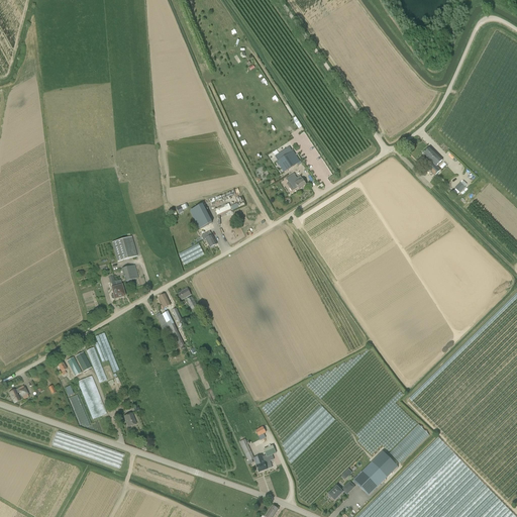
[(279,161),(277,163),(284,173),(295,166),(300,163),(293,151),(292,151),(291,152),(288,148),(277,157),(279,161)]
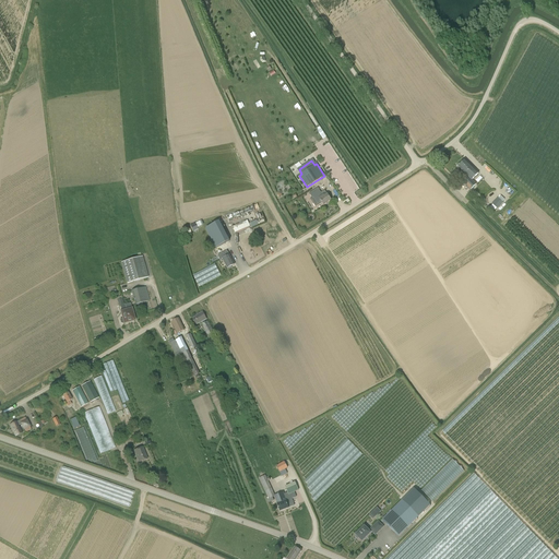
[(478,174),(465,161),(459,167),(467,177),(462,182),(471,190),(476,185),(472,180),(478,174)]
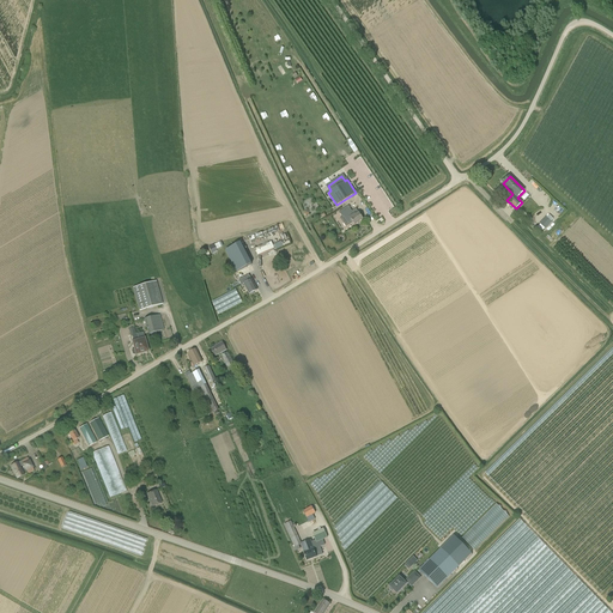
[(352,212),(349,206),(339,212),(343,218),(344,217),(349,224),(352,222),(354,225),(363,220),(358,213),(356,210),(352,212)]
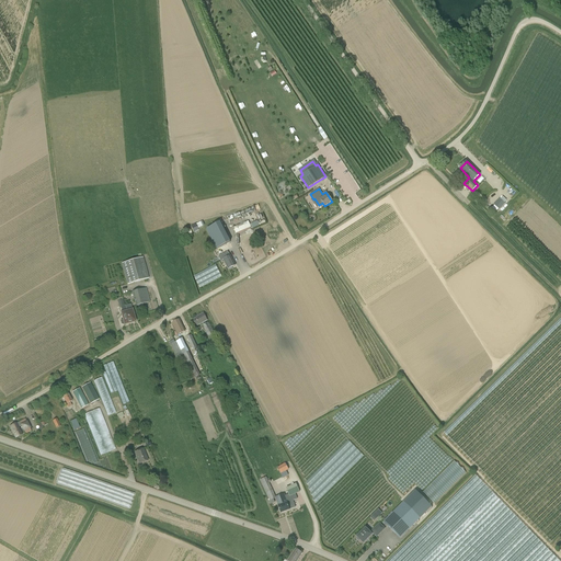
[(506,201),(503,196),(501,199),(500,198),(494,205),(494,206),(492,208),(496,212),(499,209),(505,204),(504,203),(506,201)]
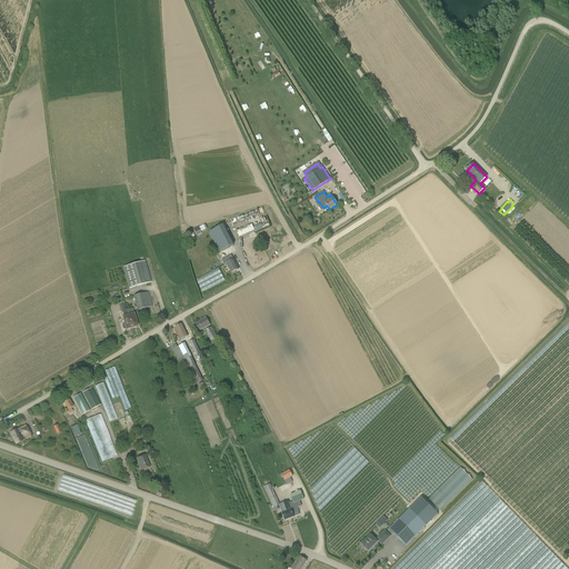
[(232,245),(219,250),(222,257),(235,251),(232,245)]
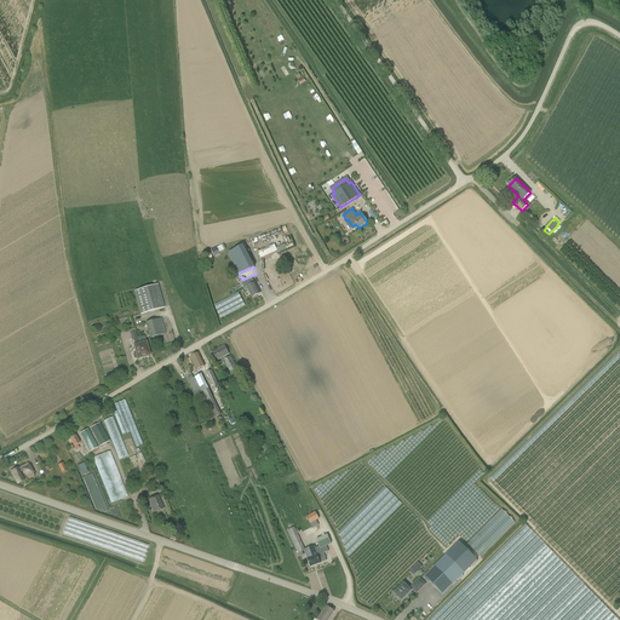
[(252,280),(242,285),(245,291),(247,290),(252,298),(259,294),(254,283),(252,280)]
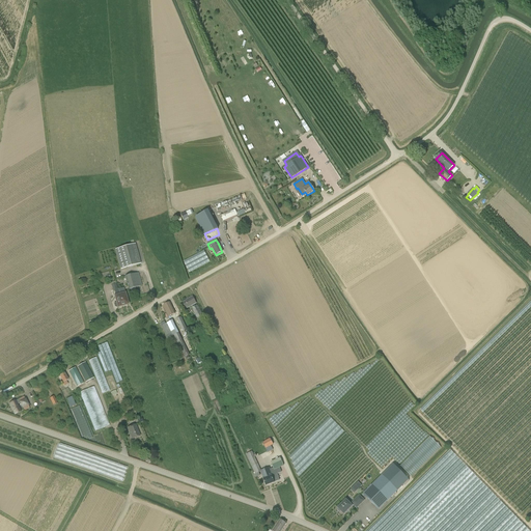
[(120,270),(141,263),(135,244),(114,249),(120,270)]
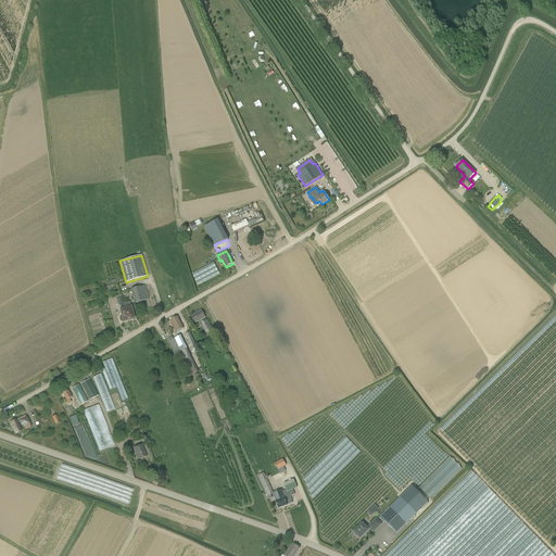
[(135,303),(149,300),(146,286),(130,290),(135,303)]
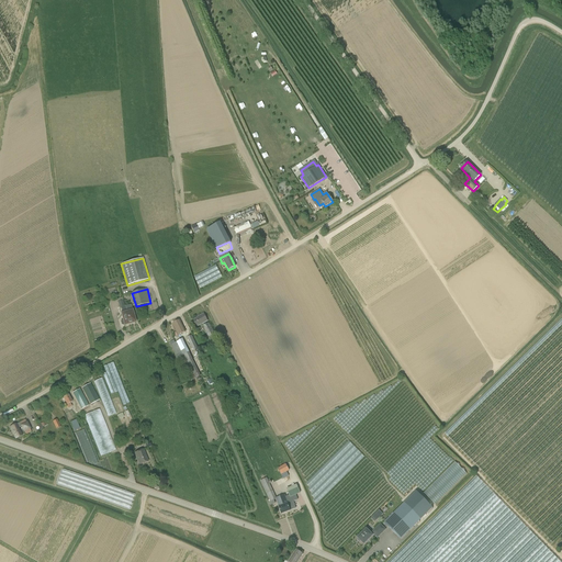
[(123,321),(121,321),(121,322),(122,325),(123,326),(124,325),(124,326),(136,323),(132,311),(131,305),(124,307),(123,301),(117,302),(120,308),(121,308),(122,313),(121,313),(123,321)]
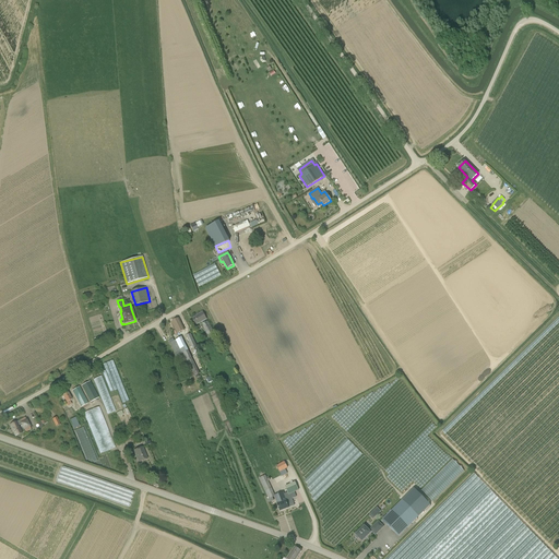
[(202,312),(198,314),(198,316),(191,319),(194,326),(206,320),(203,314),(202,312)]
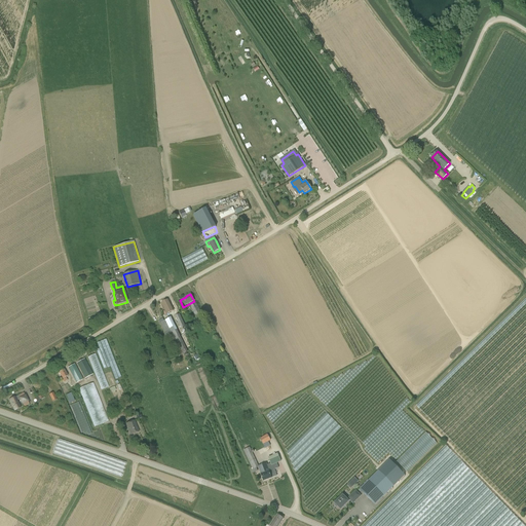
[(164,311),(162,312),(164,315),(166,314),(174,310),(168,300),(161,304),(164,310),(164,311)]
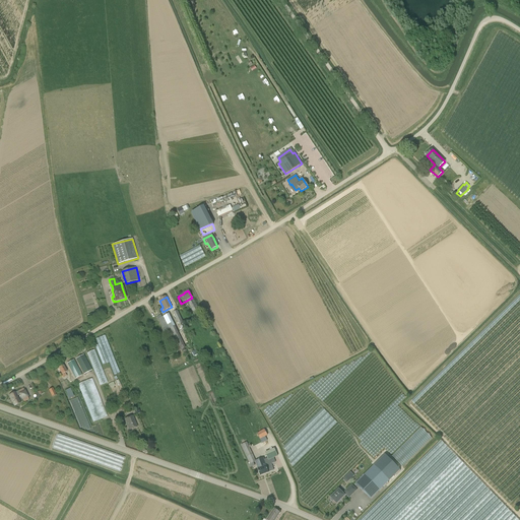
[(193,299),(187,302),(193,312),(198,309),(193,299)]
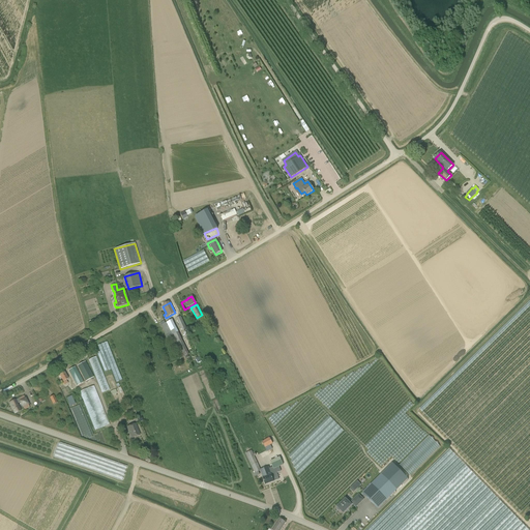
[(182,331),(186,329),(181,317),(176,319),(182,331)]
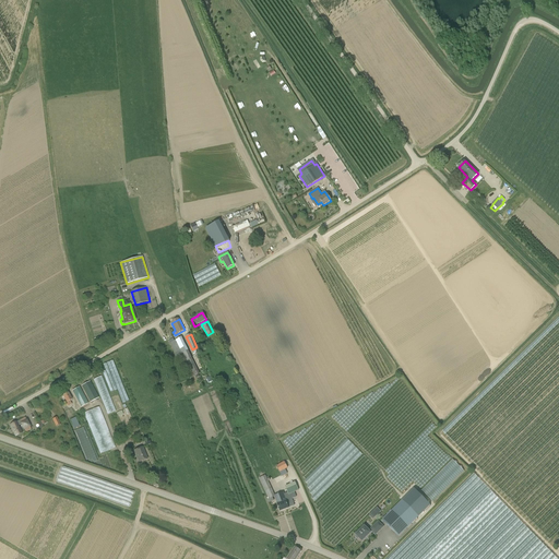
[(187,361),(192,358),(181,337),(174,341),(173,339),(168,341),(176,356),(182,353),(187,361)]
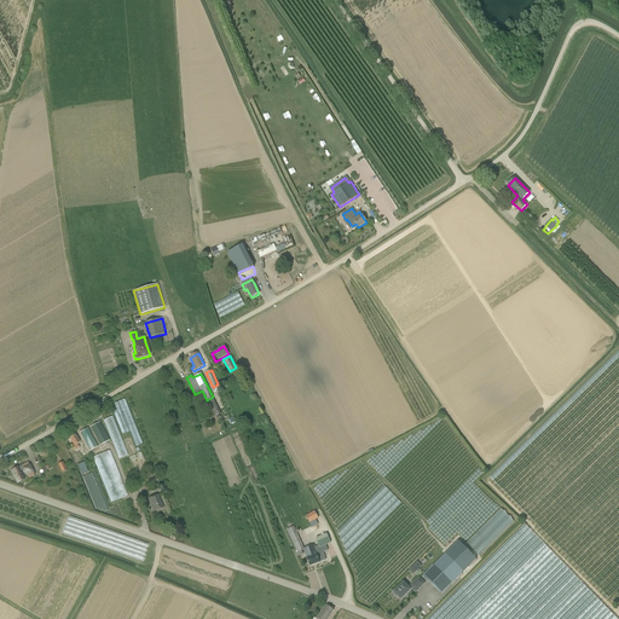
[(127,455),(114,416),(104,420),(119,458),(127,455)]
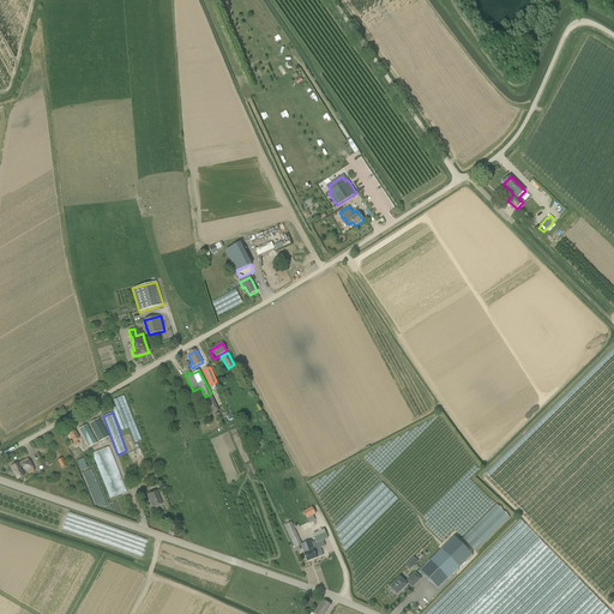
[(108,438),(98,419),(89,423),(98,441),(108,438)]
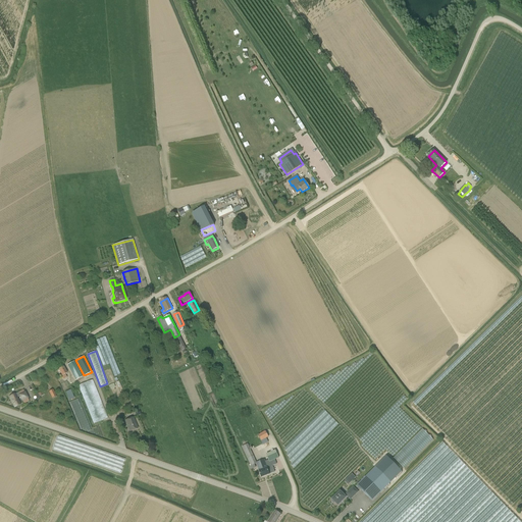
[(75,380),(82,377),(73,362),(67,365),(75,380)]
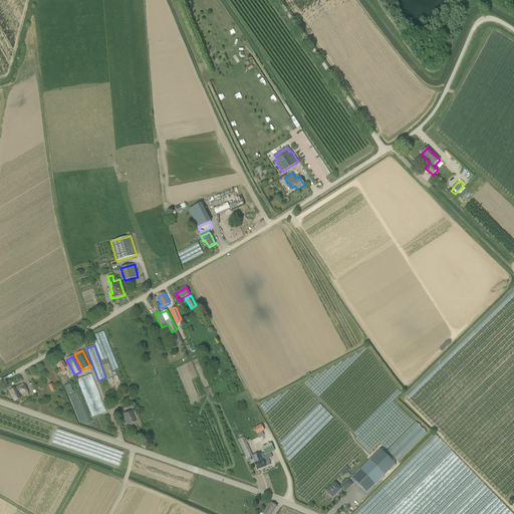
[(65,367),(61,360),(56,363),(61,370),(63,373),(65,371),(64,368),(65,367)]
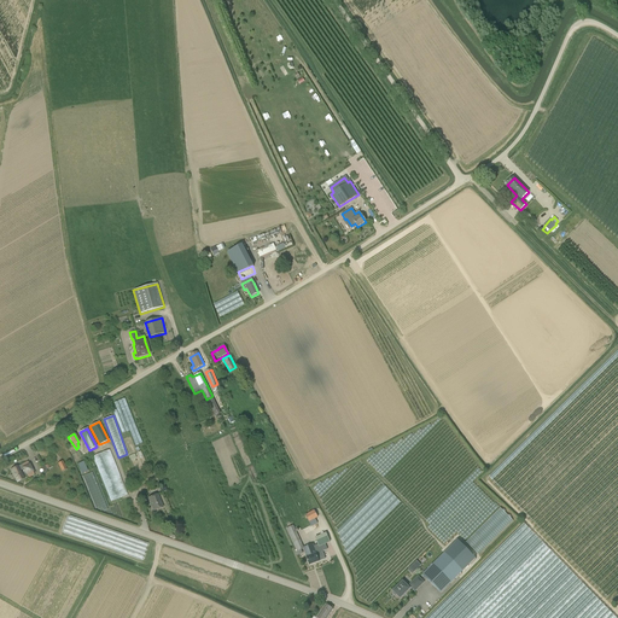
[(94,455),(109,501),(127,496),(112,449),(94,455)]
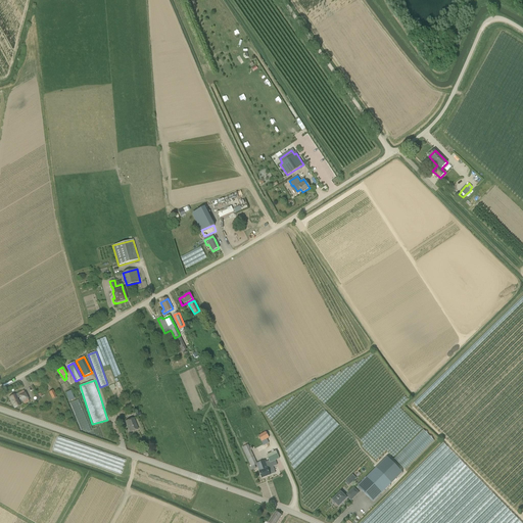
[(24,391),(9,397),(14,409),(20,406),(17,398),(19,397),(24,405),(29,402),(24,391)]
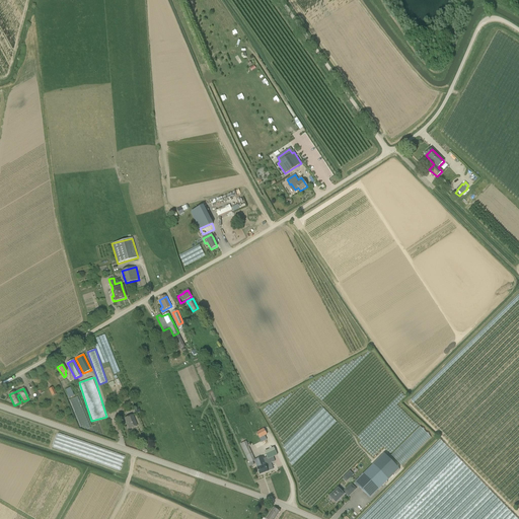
[(73,410),(81,406),(78,396),(69,399),(73,410)]
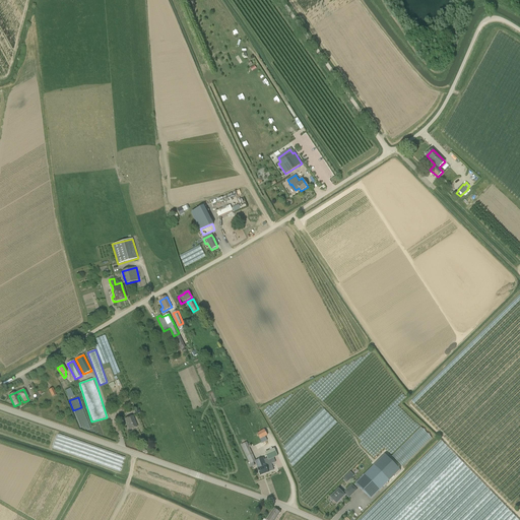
[(293,466),(337,423),(316,400),(278,438),(282,441),(280,443),(284,446),(282,448),(286,451),(284,453),(288,456),(287,458),(290,461),(289,463),(293,466)]
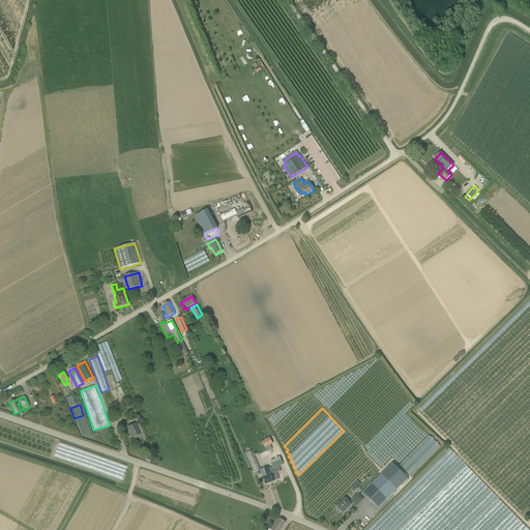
[(135,424),(127,428),(131,439),(140,436),(135,424)]
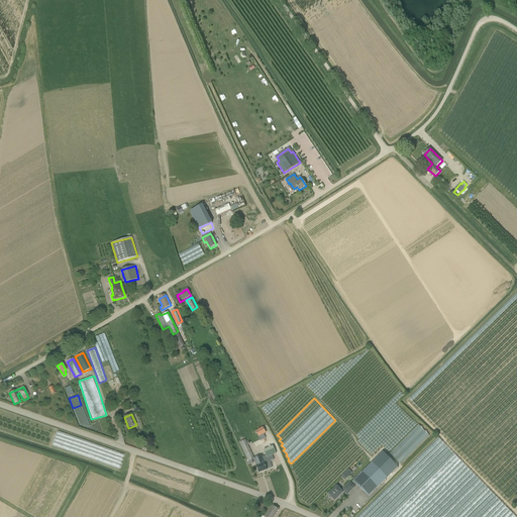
[(261,441),(266,438),(264,434),(266,433),(263,427),(254,431),(259,437),(261,441)]
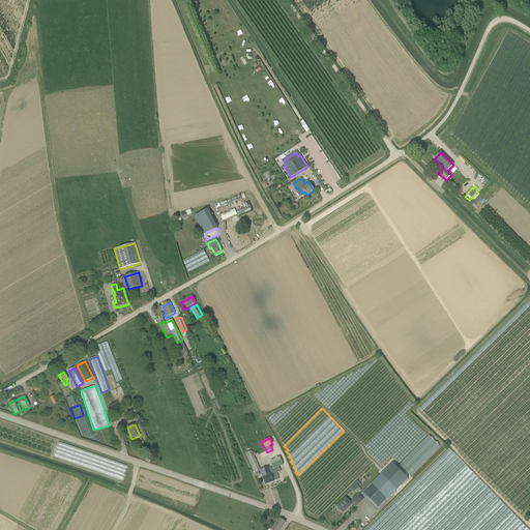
[(252,450),(245,453),(254,472),(254,473),(256,476),(261,474),(263,478),(262,478),(265,484),(273,481),(278,479),(276,474),(281,472),(278,467),(273,469),(273,468),(268,469),(268,467),(260,470),(254,454),(252,450)]
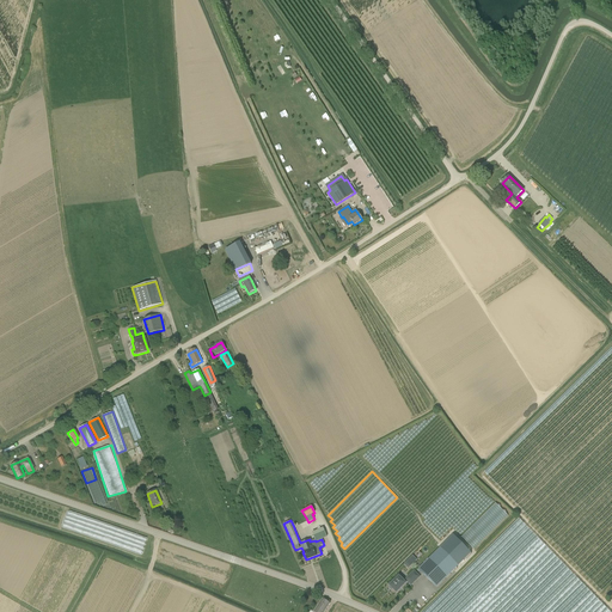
[(316,540),(316,542),(322,539),(326,537),(324,530),(313,534),(316,540)]
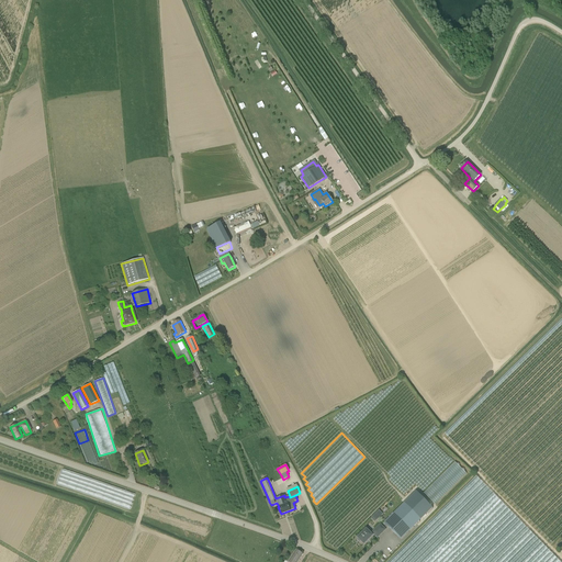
[(416,492),(384,524),(400,540),(431,508),(416,492)]
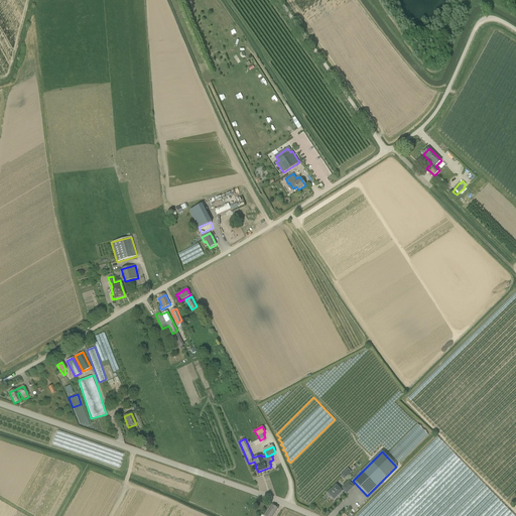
[(348,468),(341,475),(344,479),(352,472),(348,468)]
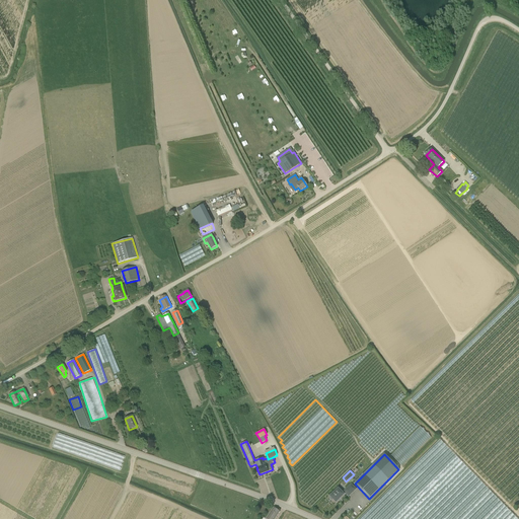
[(339,489),(329,497),(336,503),(346,494),(349,497),(356,490),(351,485),(343,493),(339,489)]
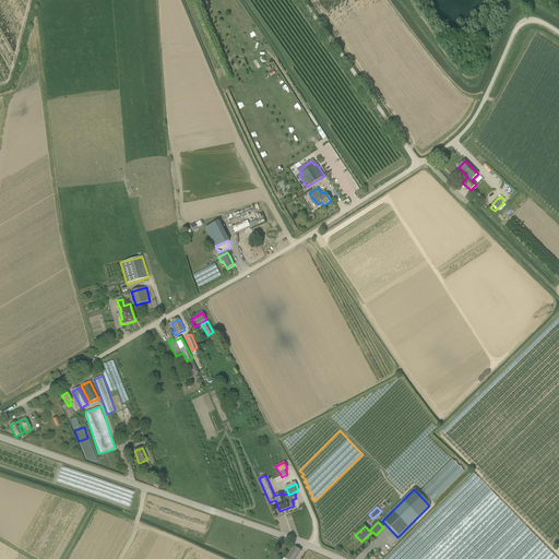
[(296,558),(301,551),(295,547),(286,558),(296,558)]
